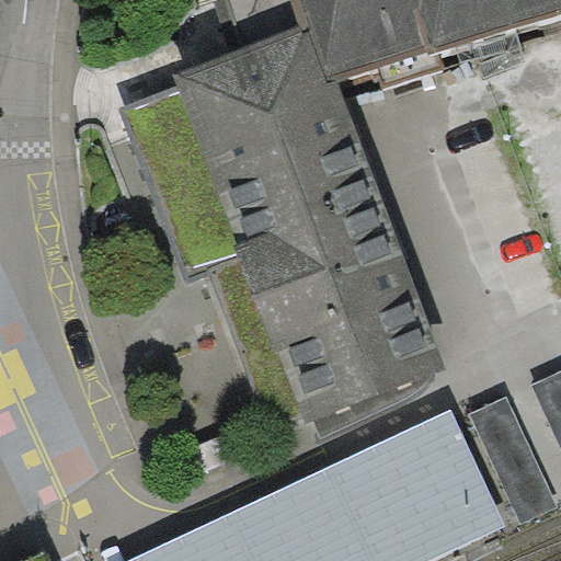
[(560,0),(230,0),(248,49),(178,73),(185,86),(121,105),(186,285),(210,272),(267,434),(304,416),(308,425),(316,422),(322,441),(409,399),(422,391),(431,384),(431,374),(445,367),(336,79),(560,10),(560,0)]
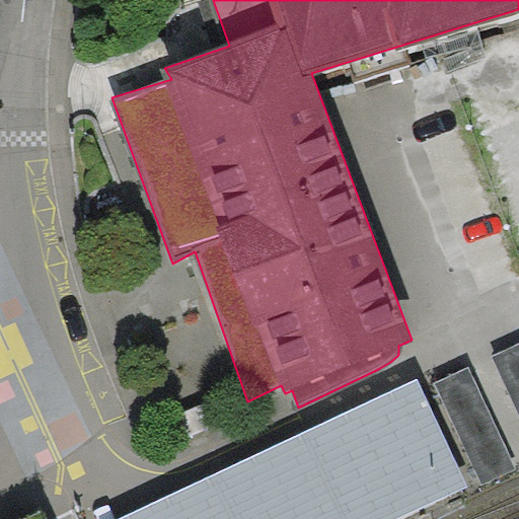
[(518,345),(494,357),(518,410),(518,345)]
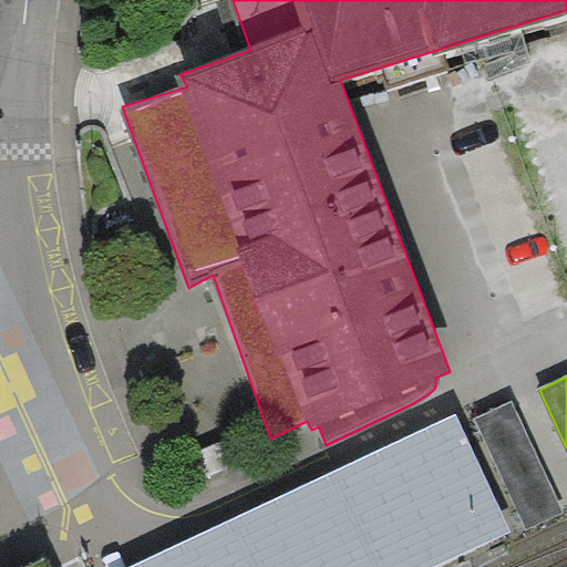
[(509,400),(473,418),(526,529),(563,513),(509,400)]
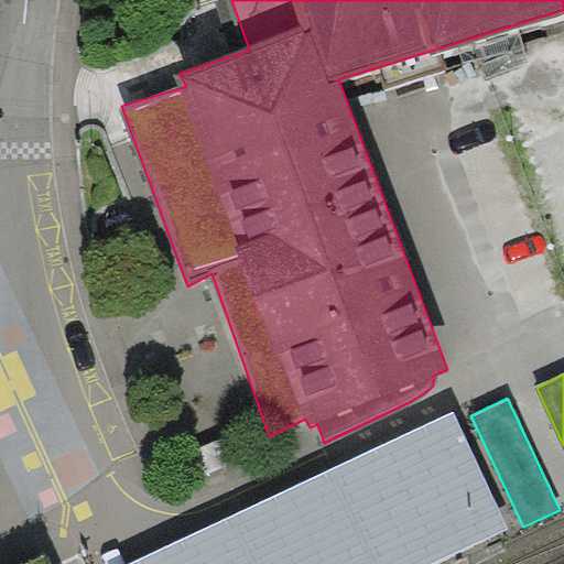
[(454,413),(128,563),(433,563),(509,529),(454,413)]
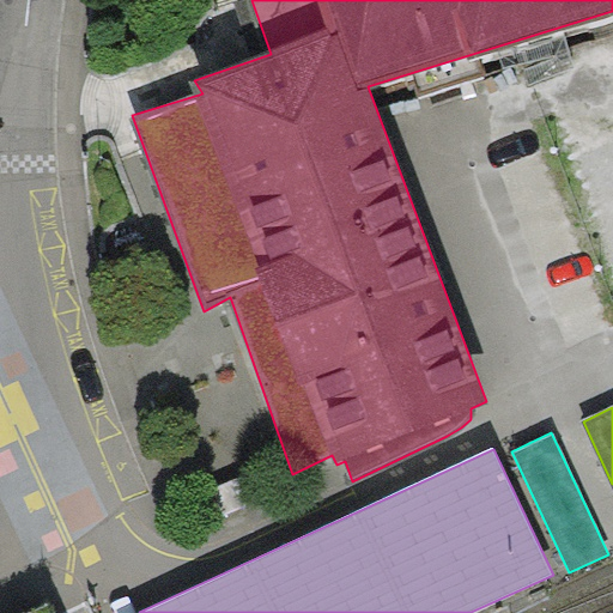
[(55,612),(50,601),(25,612),(55,612)]
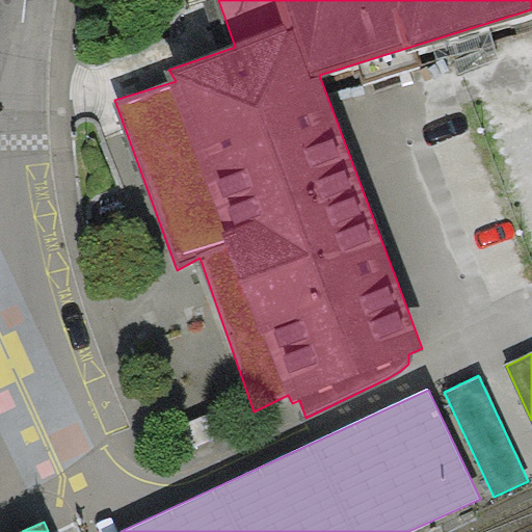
All buildings are outlined.
